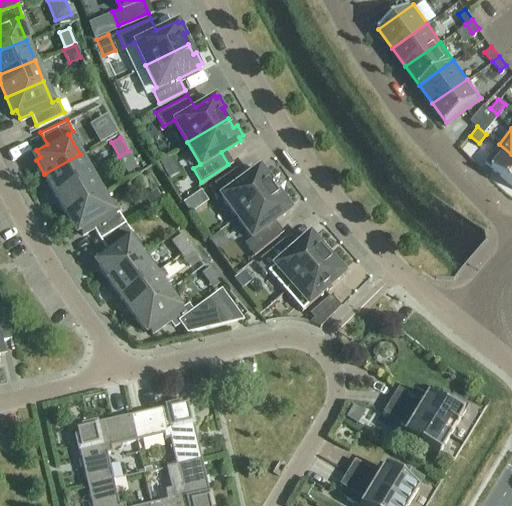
[(511,154),(499,144),(485,161),(511,183),(511,154)]
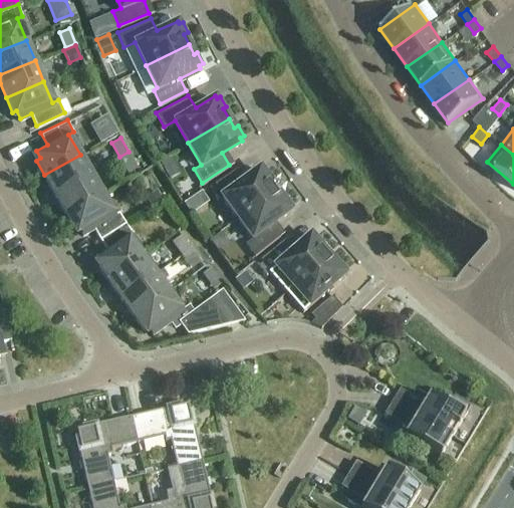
[(129,152),(119,157),(127,171),(137,166),(129,152)]
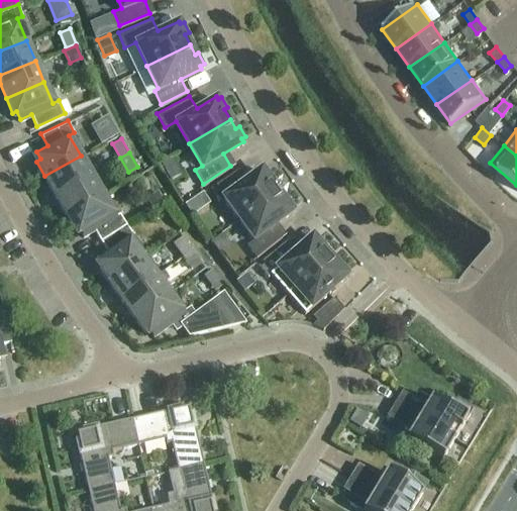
[(44,176),(56,195),(92,175),(81,156),(44,176)]
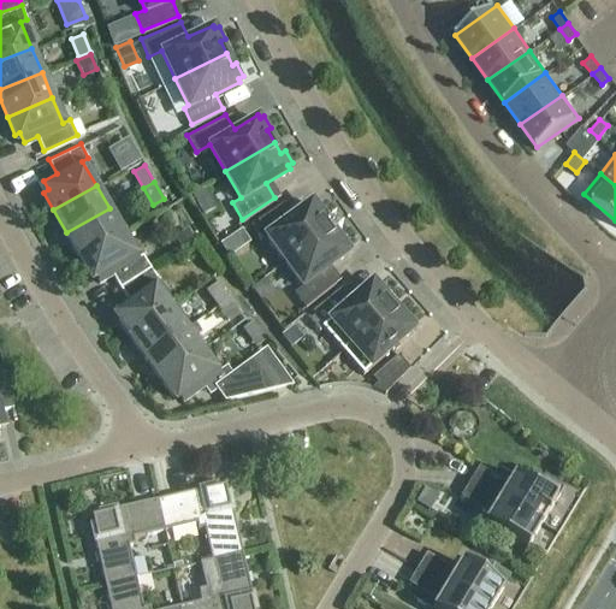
[(265,234),(284,259),(330,225),(321,214),(325,212),(317,200),(313,204),(311,200),(289,217),(279,204),(250,222),(261,237),(265,234)]
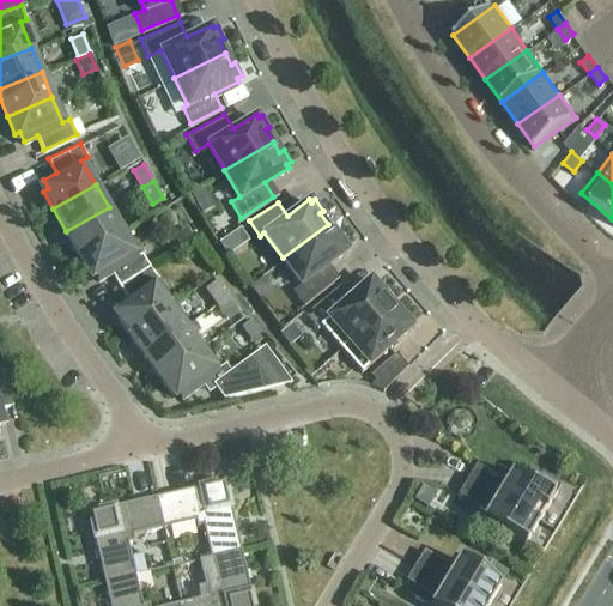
[(66,231),(79,255),(122,230),(109,207),(66,231)]
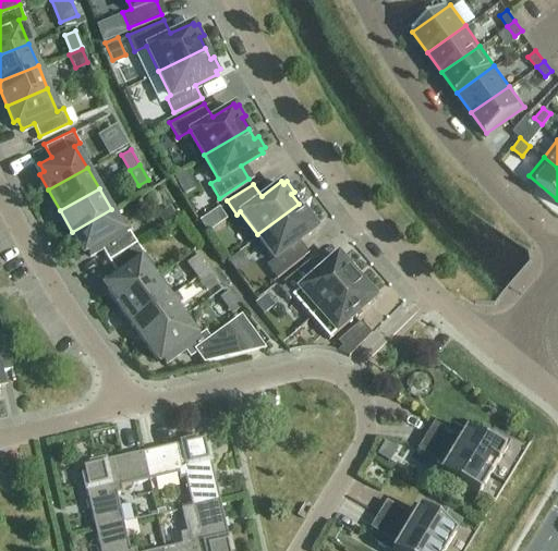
[(158,210),(164,220),(176,212),(170,203),(158,210)]
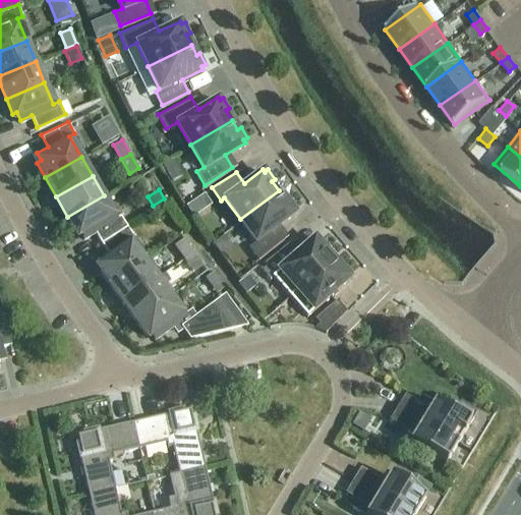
[(279,190),(240,219),(255,240),(248,245),(257,258),(284,237),(276,226),(294,212),(292,210),(295,208),(289,197),(285,199),(279,190)]
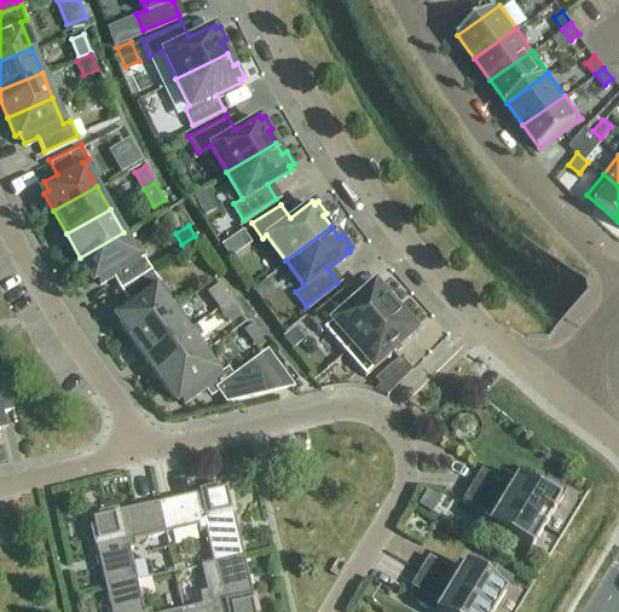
[(113,273),(120,287),(151,267),(143,254),(137,258),(123,232),(80,258),(90,275),(94,272),(99,281),(113,273)]
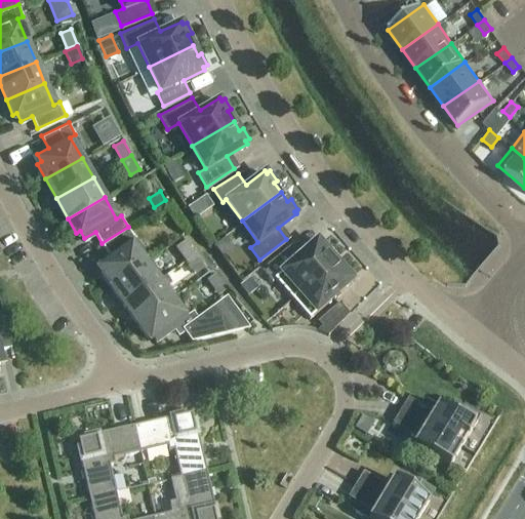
[(194,200),(188,205),(195,216),(201,211),(194,200)]
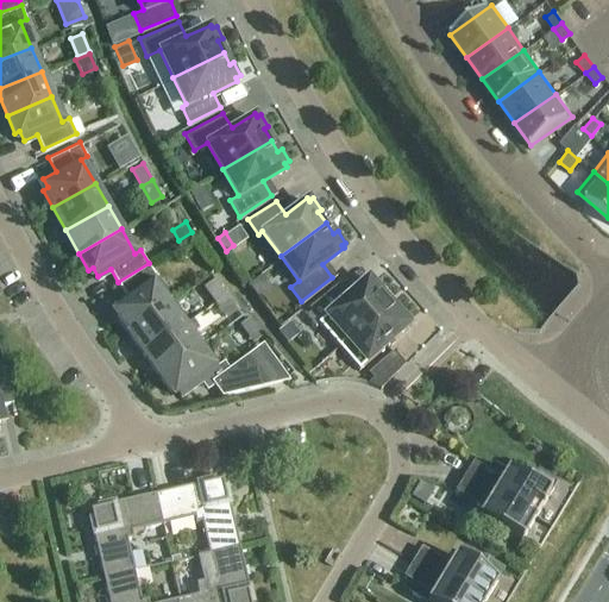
[(117,314),(127,330),(168,301),(151,278),(157,275),(149,263),(118,282),(127,294),(115,302),(121,311),(117,314)]
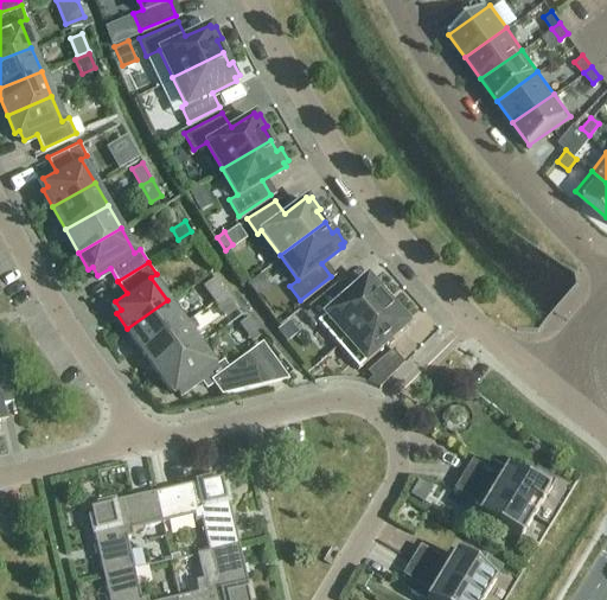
[(203,283),(215,299),(224,292),(213,275),(203,283)]
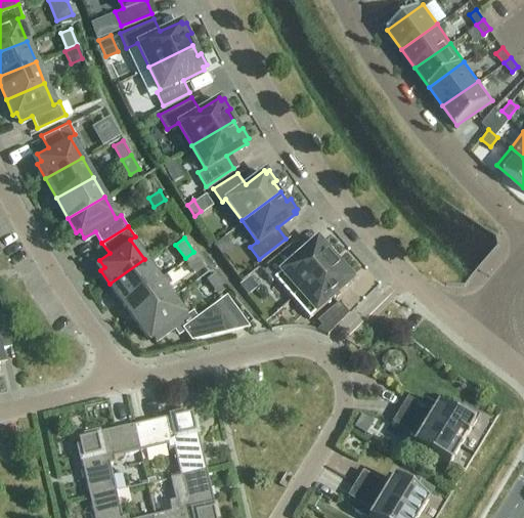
[(273,276),(291,296),(334,258),(326,250),(329,247),(321,239),(318,241),(316,239),(298,254),(289,244),(260,266),(270,278),(273,276)]
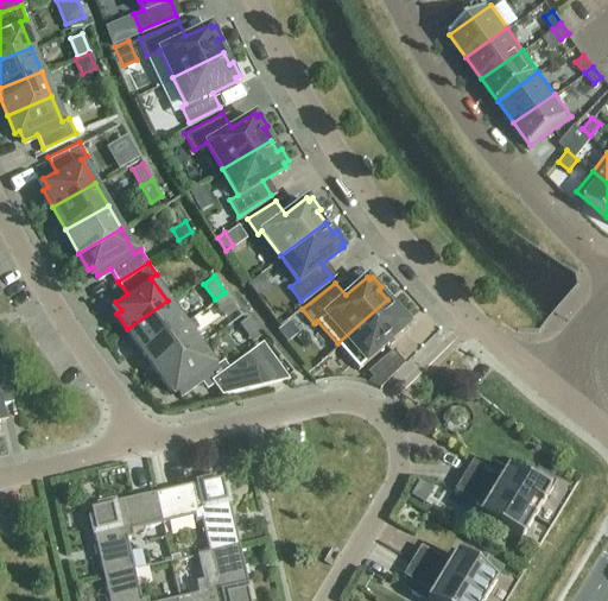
[(225,292),(215,299),(226,315),(236,308),(225,292)]
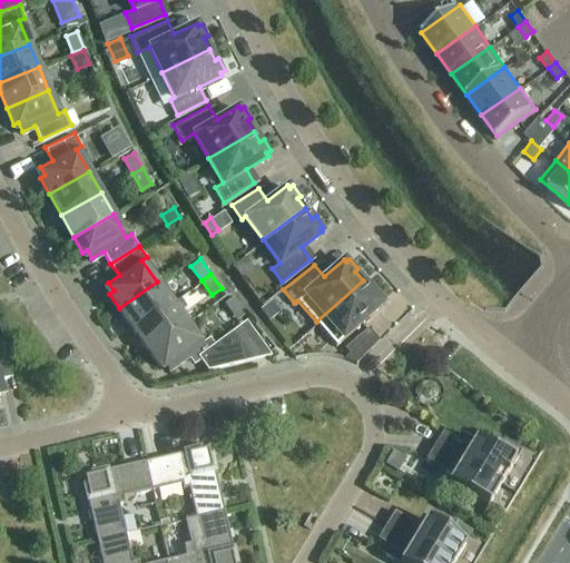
[(363,280),(316,322),(335,343),(382,303),(380,300),(383,297),(374,287),(371,290),(363,280)]
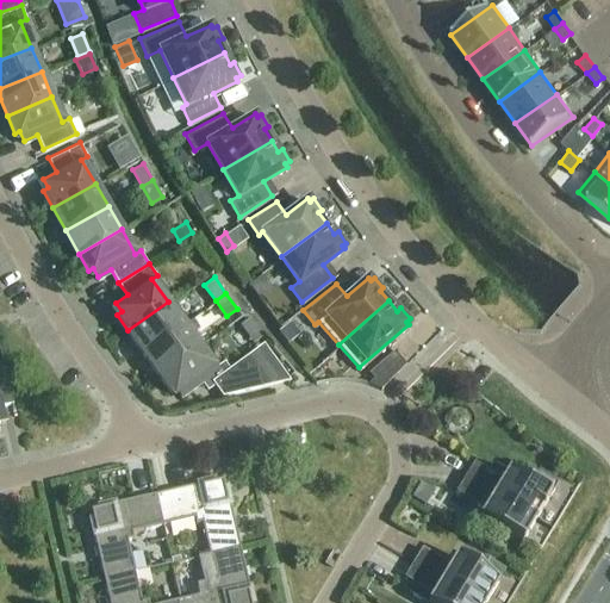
[(128,330),(143,352),(184,323),(168,302),(128,330)]
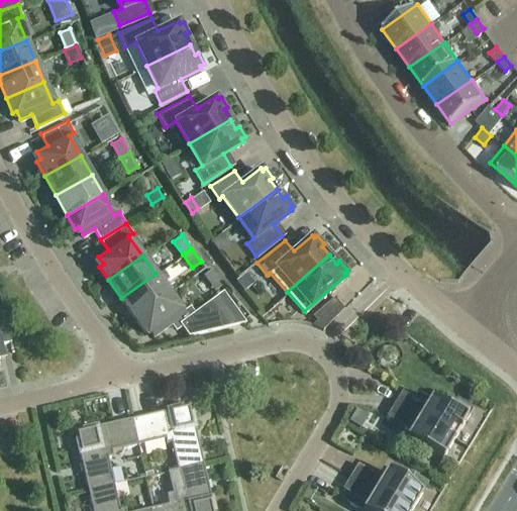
[(169,292),(162,282),(169,277),(163,269),(156,274),(121,298),(134,316),(169,292)]
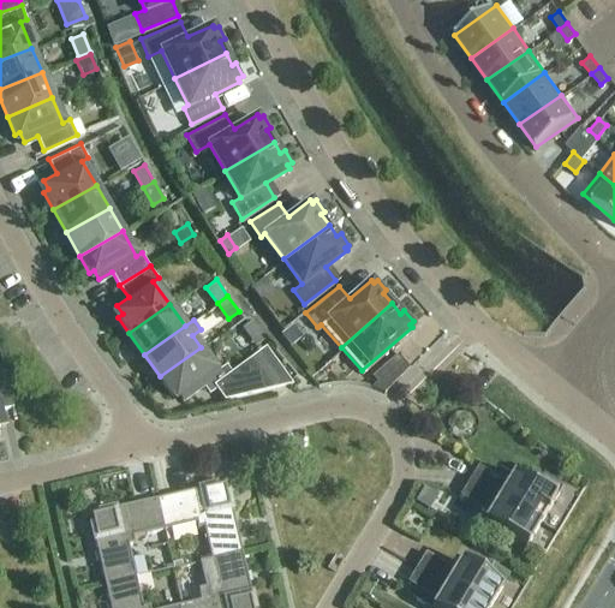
[(218,371),(201,347),(160,376),(172,393),(177,389),(183,398),(208,380),(213,387),(216,385),(225,395),(272,385),(290,381),(273,358),(264,346),(226,376),(220,369),(218,371)]
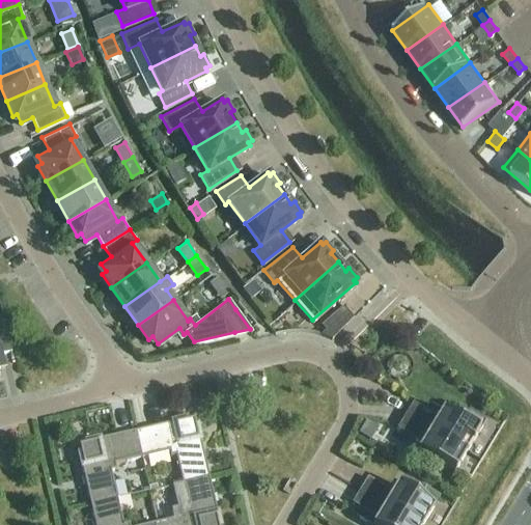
[(320,323),(325,328),(320,332),(331,336),(353,315),(343,303),(320,323)]
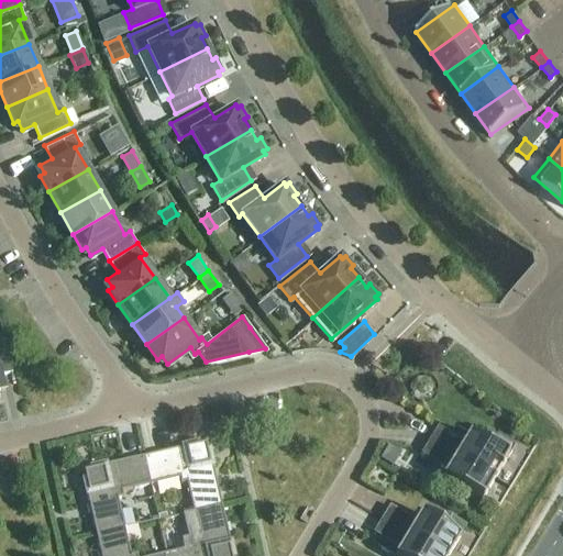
[(0,395),(2,395),(0,382),(0,371),(12,369),(4,337),(0,337),(0,395)]
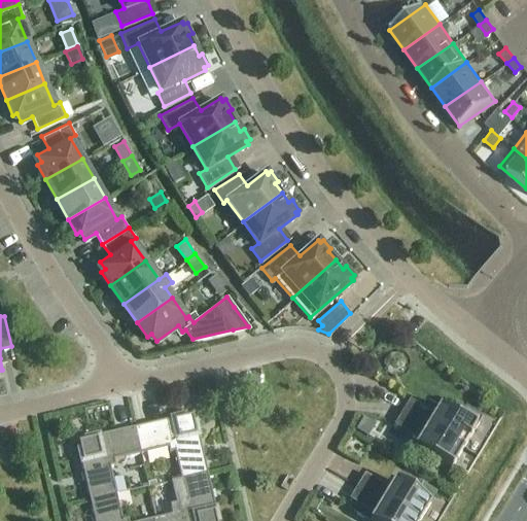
[(409,396),(401,409),(462,446),(482,414),(465,404),(458,415),(438,404),(434,411),(409,396)]
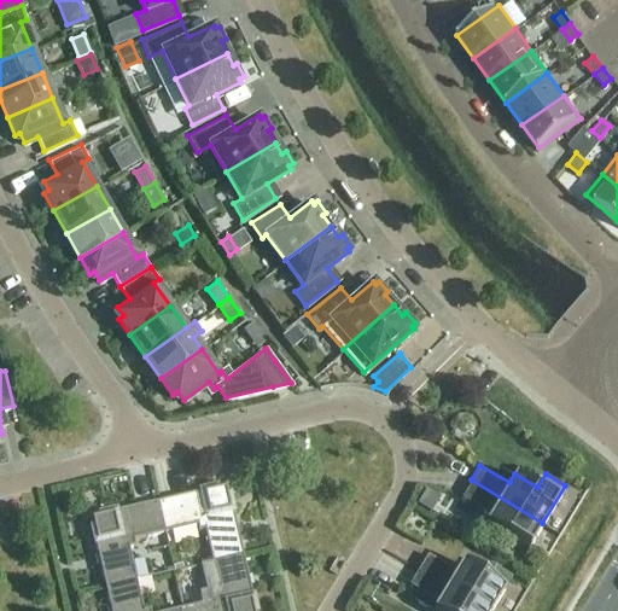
[(542,523),(471,479),(461,495),(490,512),(485,522),(528,548),(542,523)]
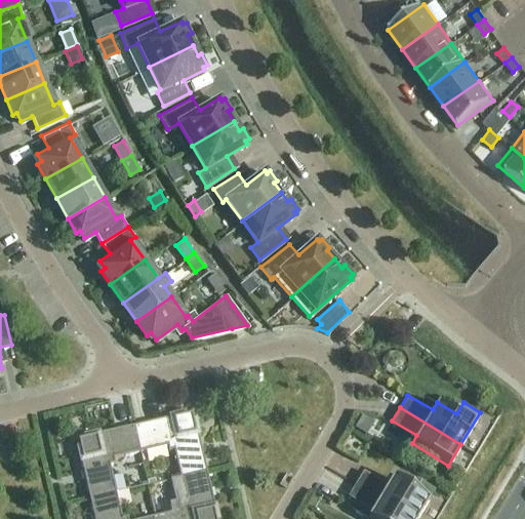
[(182,412),(134,423),(139,449),(167,443),(168,448),(173,447),(179,474),(206,468),(195,421),(193,421),(191,412),(182,414),(182,412)]
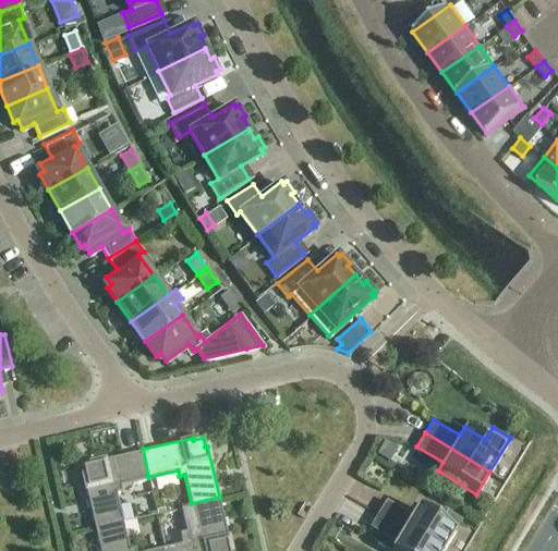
[(83,475),(95,526),(122,519),(116,491),(122,489),(120,484),(148,477),(143,449),(92,461),(93,463),(83,465),(85,475),(83,475)]
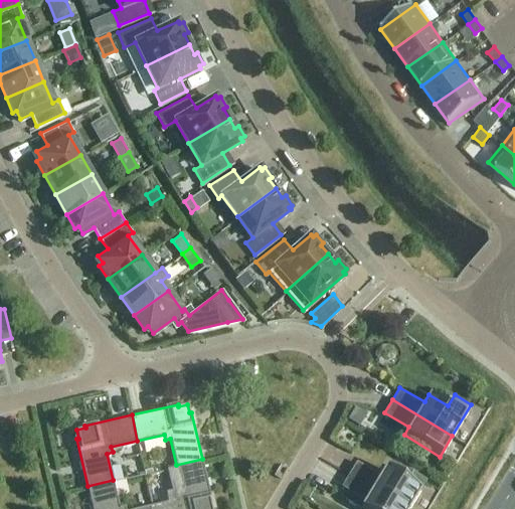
[(202,459),(176,465),(166,467),(171,489),(165,490),(168,500),(152,504),(153,508),(211,508),(210,506),(212,506),(202,459)]
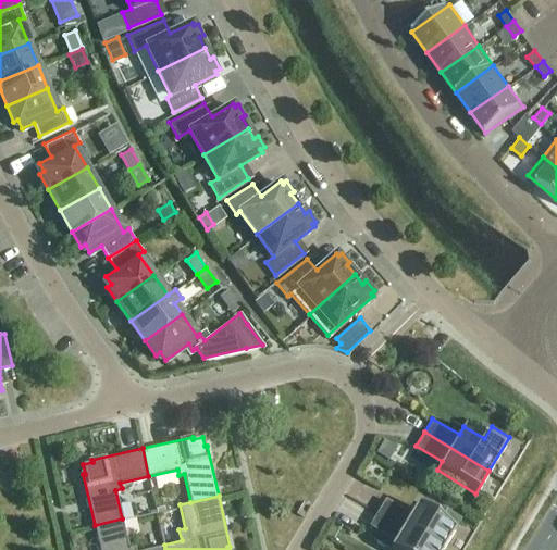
[(385,497),(376,510),(442,549),(455,527),(417,504),(411,512),(385,497)]
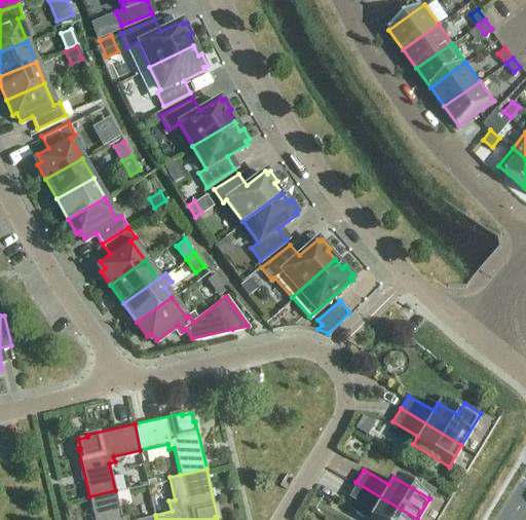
[(416,519),(417,519),(355,482),(348,495),(360,502),(354,510),(371,519),(416,519)]
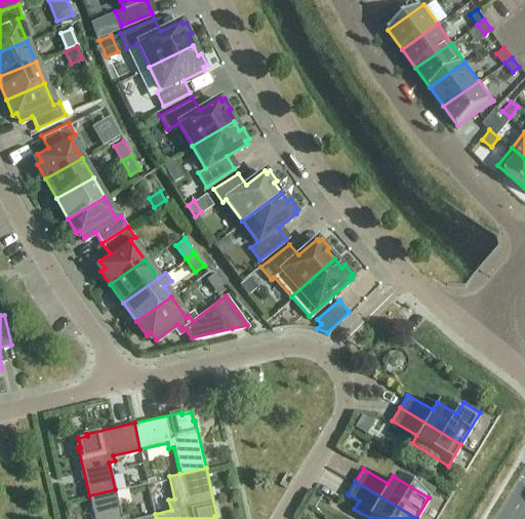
[(115,489),(89,495),(93,518),(156,518),(155,514),(130,518),(127,518),(127,514),(121,516),(115,489)]
